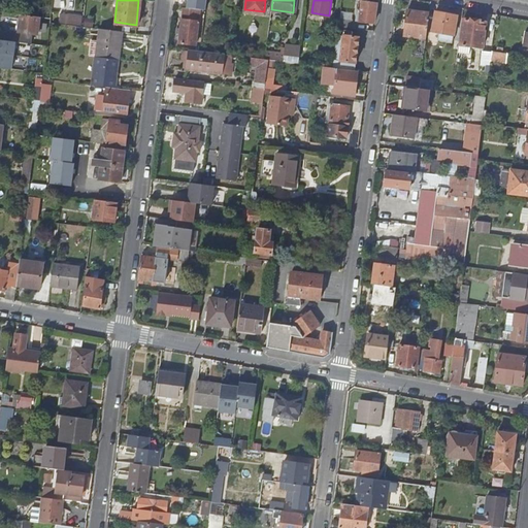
[(375,21),(377,2),(364,0),(362,0),(360,19),(375,21)]
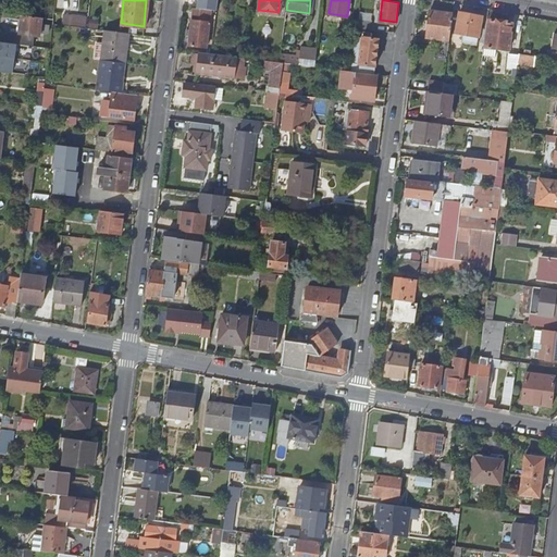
[(212,8),(195,5),(190,44),(208,46),(212,8)]
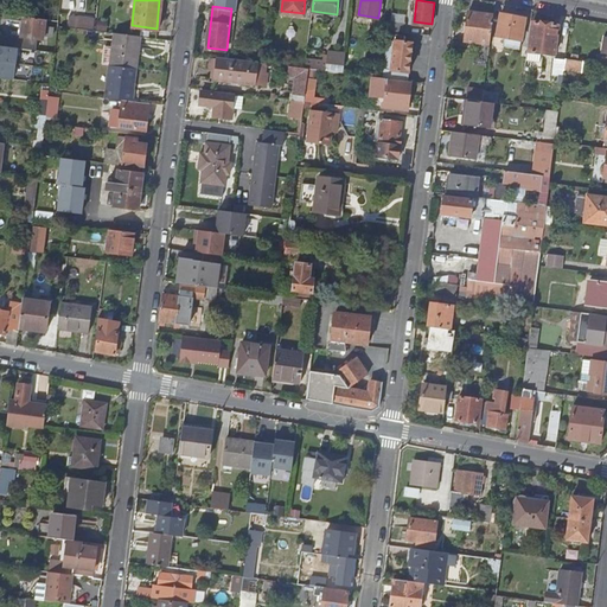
[(490,43),(493,14),(468,11),(465,39),(490,43)]
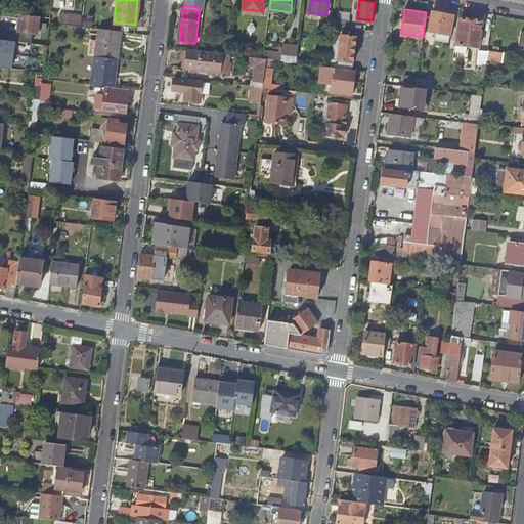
[(428,30),(449,34),(453,13),(432,9),(428,30)]
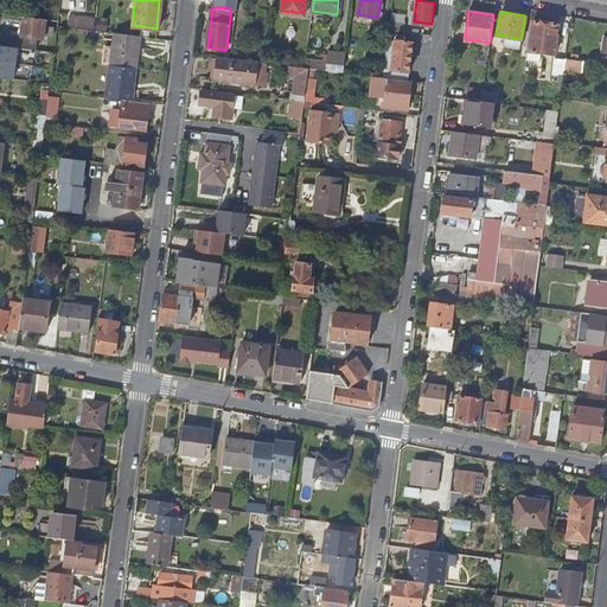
[(94,29),(96,18),(71,13),(70,24),(94,29)]
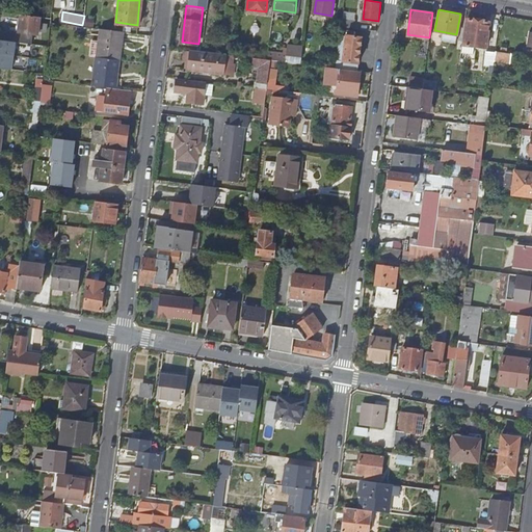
[(38,16),(20,14),(18,29),(36,32),(38,16)]
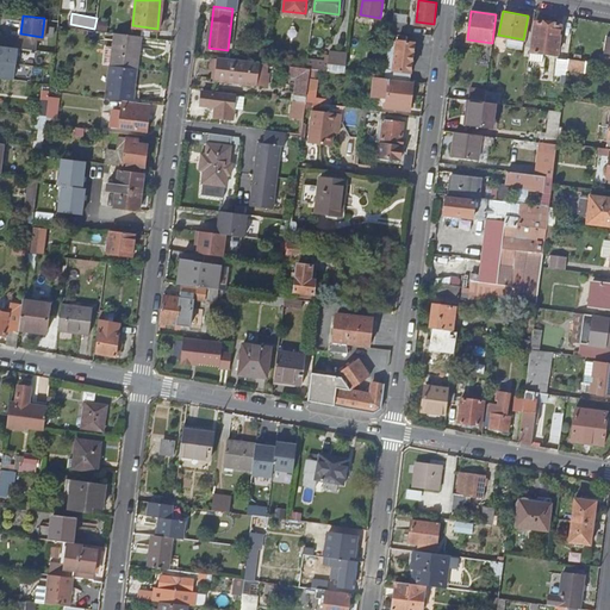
[(392,27),(408,30),(409,22),(393,20),(392,27)]
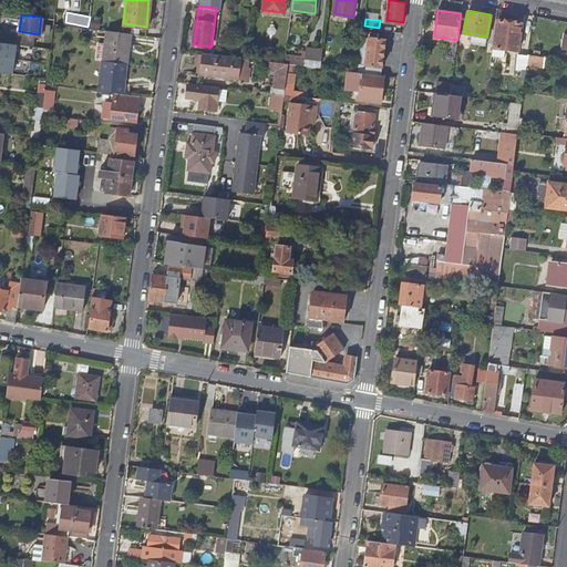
[(522,22),(498,20),(495,48),(518,50),(522,22)]
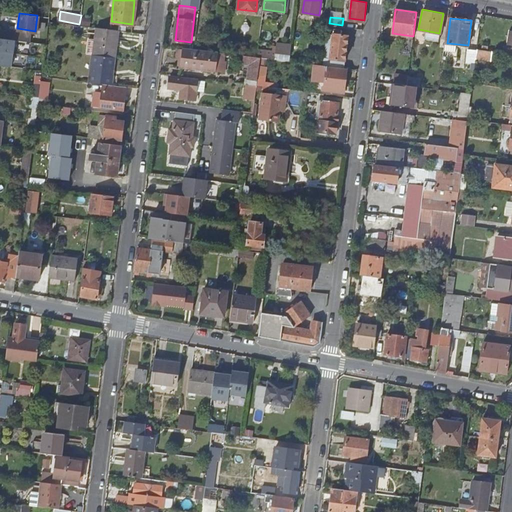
[(85,53),(92,54),(112,56),(114,40),(117,41),(118,29),(95,26),(94,39),(87,38),(85,53)]
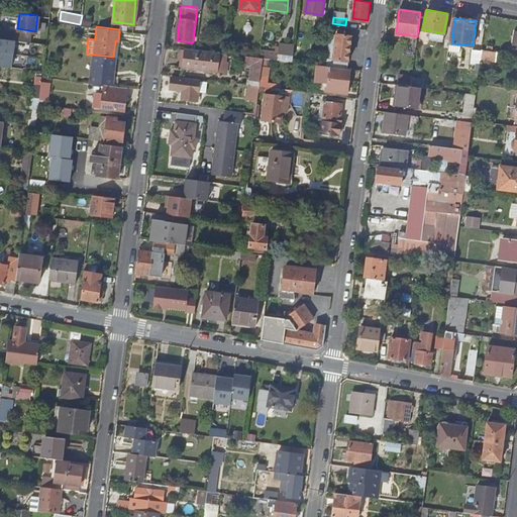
[(14,39),(30,41),(30,34),(5,31),(5,38),(14,39)]
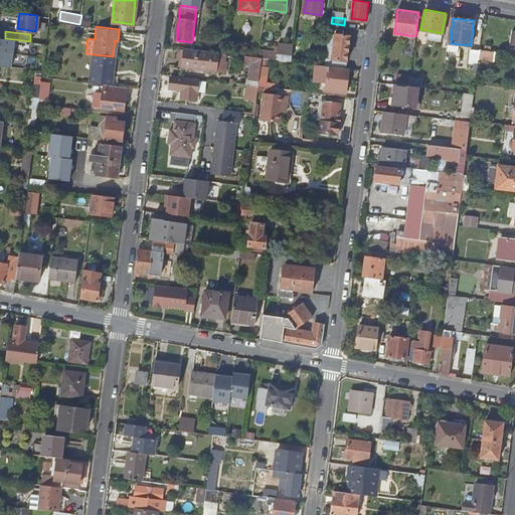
[(326,64),(347,67),(351,35),(335,32),(335,34),(330,33),(326,64)]
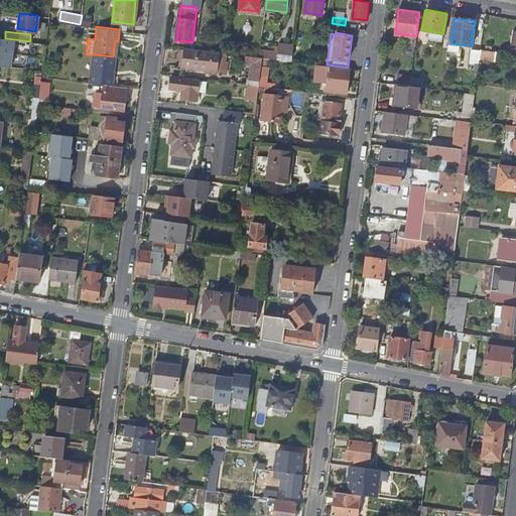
[(12,53),(14,39),(5,38),(0,37),(0,65),(10,67),(12,53)]
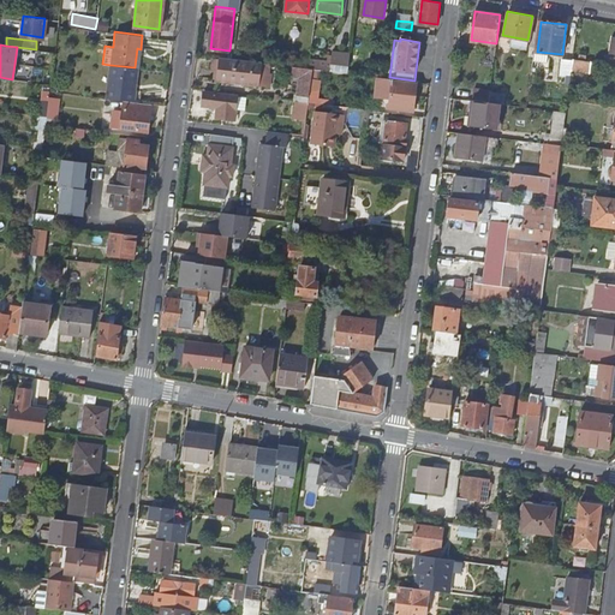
[(310,57),(309,66),(314,67),(332,70),(332,63),(350,65),(351,54),(333,52),(332,60),(310,57)]
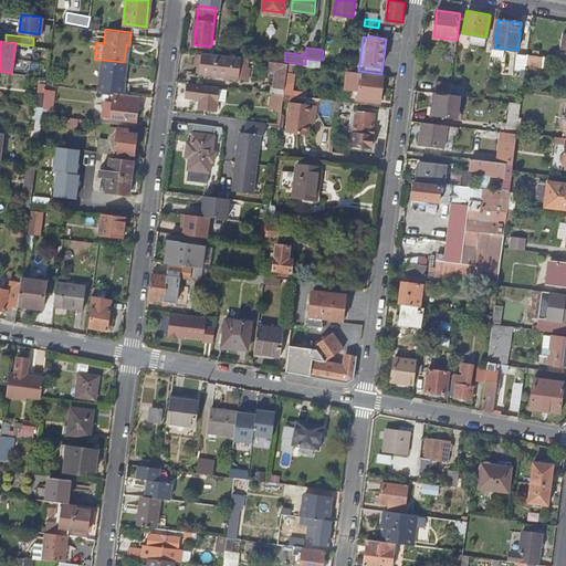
[(205,53),(201,74),(250,81),(251,66),(248,65),(248,60),(205,53)]
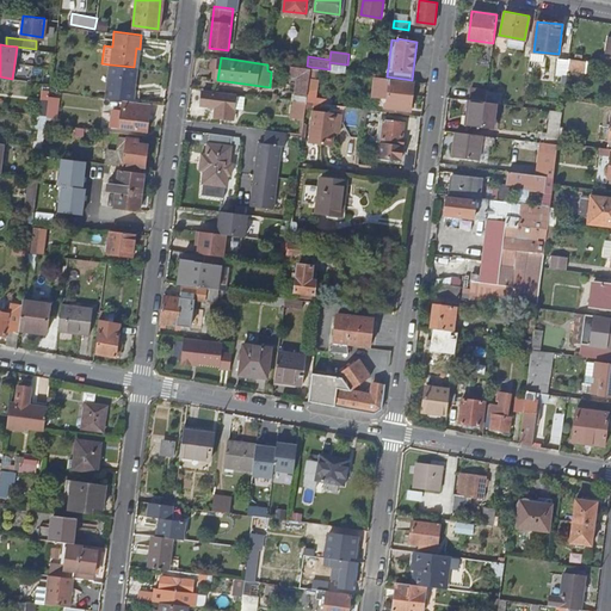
[(571,57),(568,68),(587,71),(588,60),(571,57)]
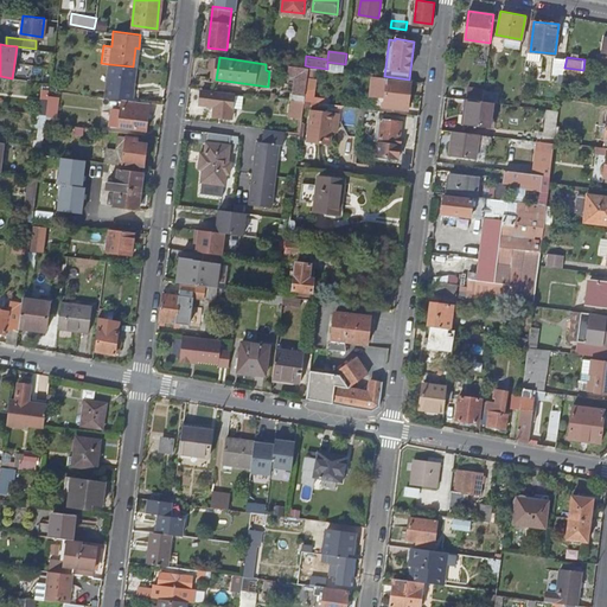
[(104,96),(122,98),(132,100),(133,89),(132,89),(133,81),(134,81),(135,68),(133,66),(109,64),(104,96)]
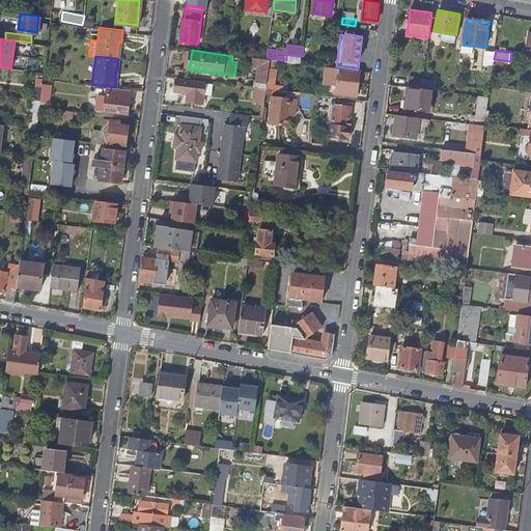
[(260,86),(267,87),(271,58),(267,57),(257,56),(256,64),(262,65),(260,86)]
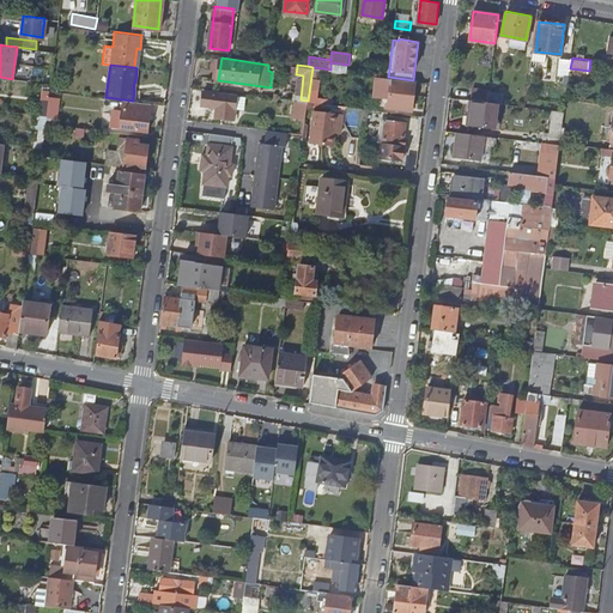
[(417,82),(392,79),(388,103),(413,105),(417,82)]
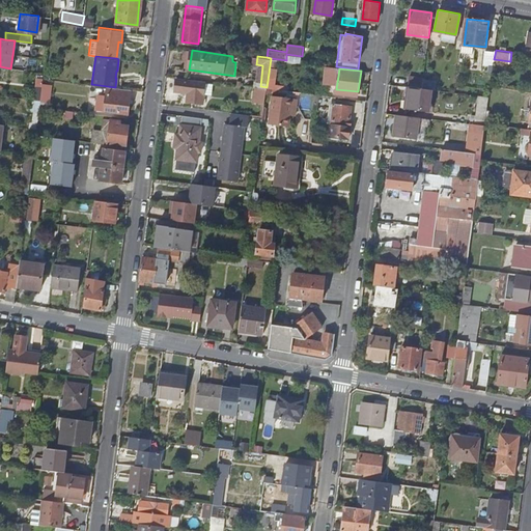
[(411,86),(422,87),(423,78),(412,77),(411,86)]
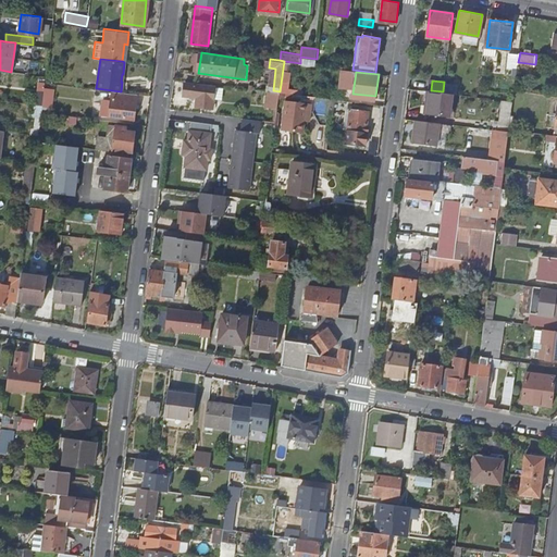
[(213,98),(222,99),(223,87),(185,82),(184,94),(197,96),(196,104),(212,107),(213,98)]
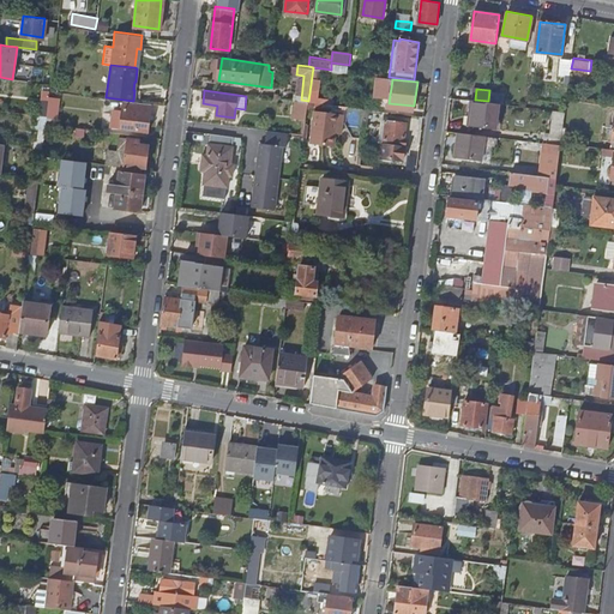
[(61,94),(42,92),(40,118),(60,119),(61,94)]
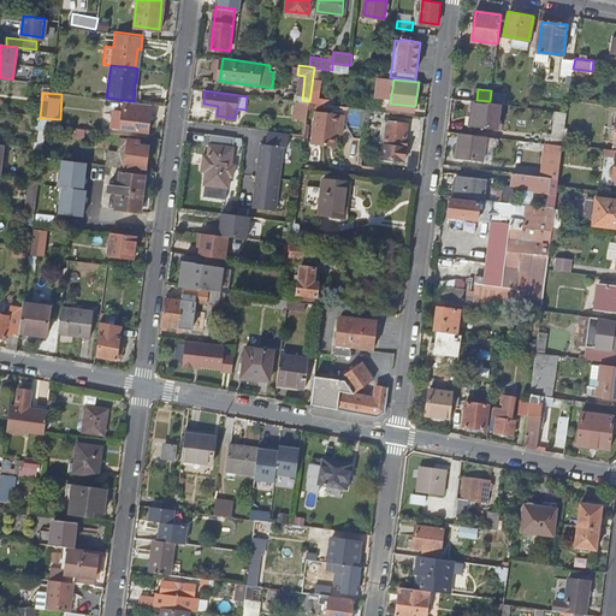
[(307,118),(309,101),(302,100),(297,99),(295,113),(298,113),(298,117),(307,118)]
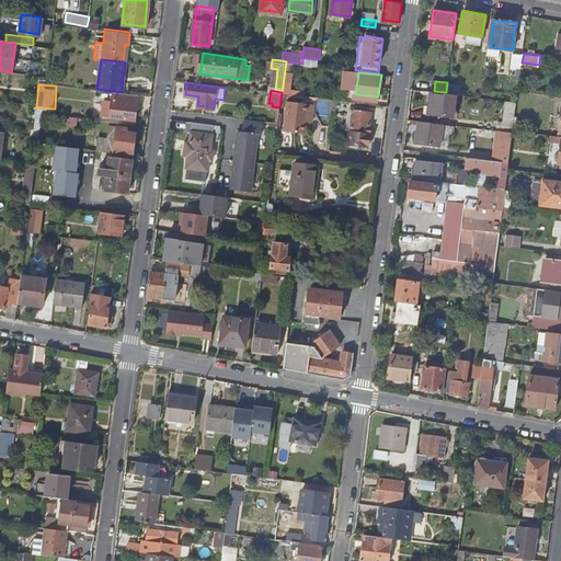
[(138,94),(126,93),(122,92),(113,91),(110,117),(134,121),(138,94)]
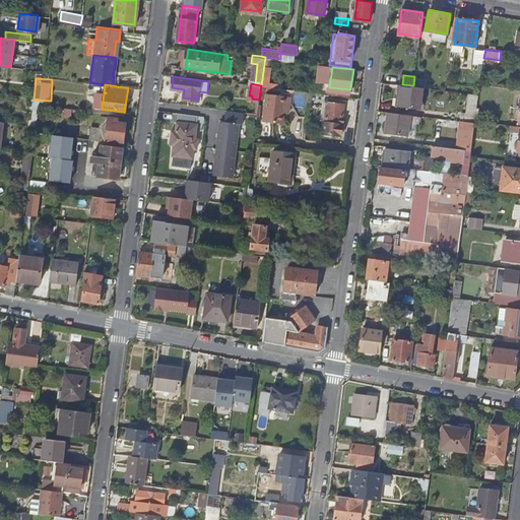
[(418,86),(413,85),(402,84),(399,84),(397,105),(419,108),(423,86),(418,86)]
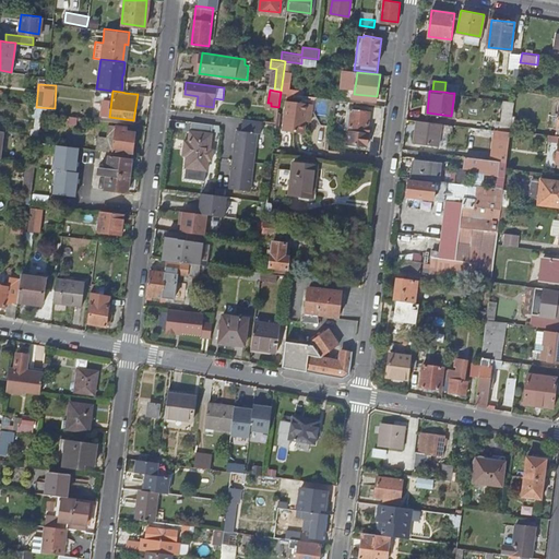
[(313,111),(313,102),(287,99),(284,130),(306,132),(308,111),(313,111)]
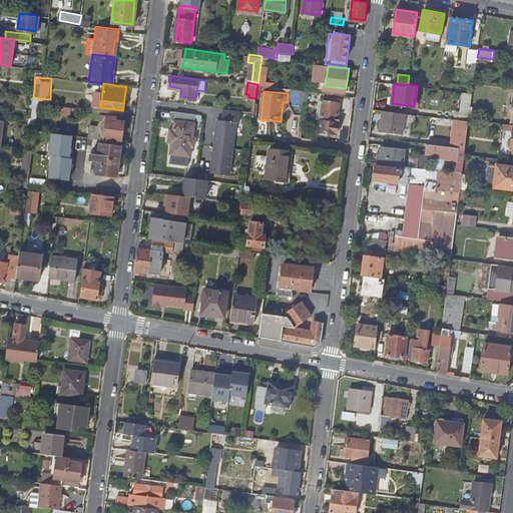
[(473,93),(463,91),(461,111),(470,112),(473,93)]
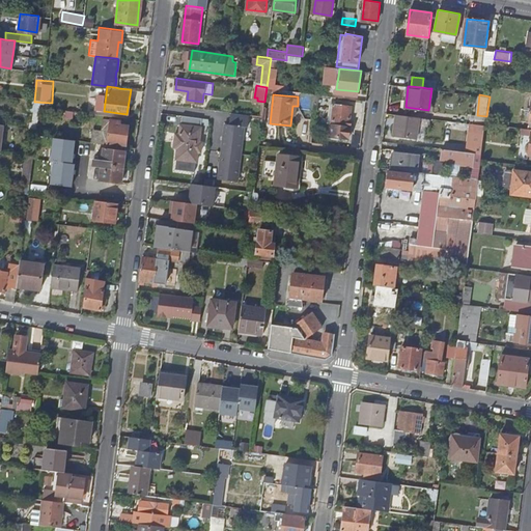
[(335,103),(332,122),(338,122),(337,130),(348,131),(350,124),(351,124),(352,119),(351,119),(352,105),(335,103)]
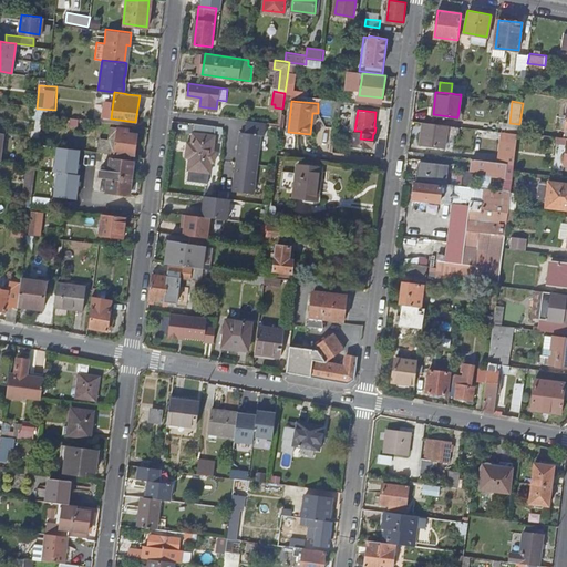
[(240,131),(233,189),(255,193),(263,133),(266,134),(267,121),(247,119),(246,132),(240,131)]
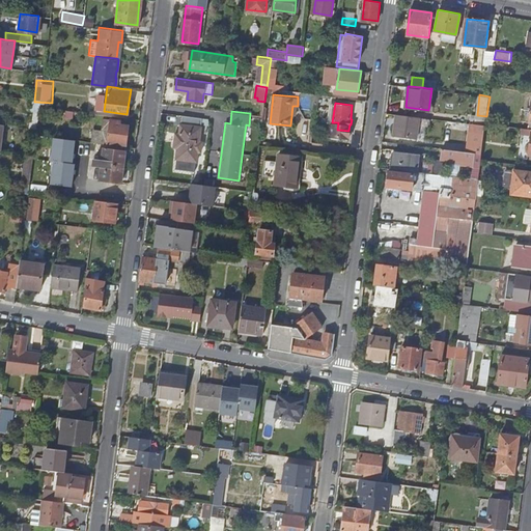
[(419,116),(396,113),(393,133),(416,136),(419,116)]
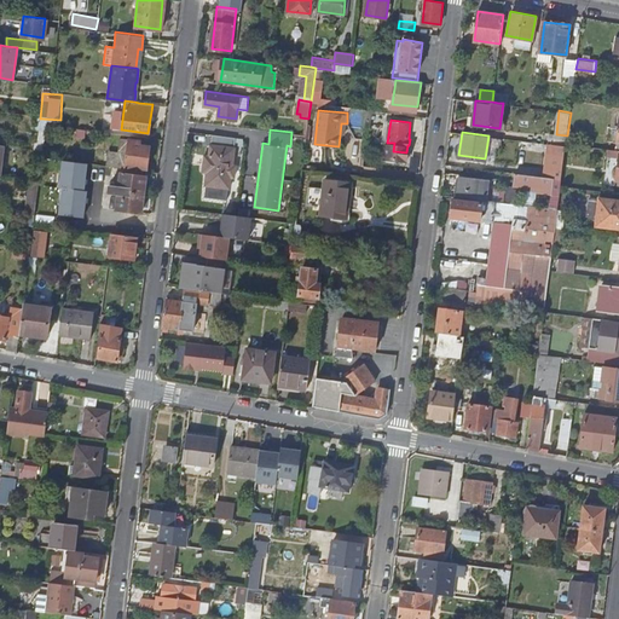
[(555,144),(566,146),(566,143),(567,136),(556,134),(555,144)]
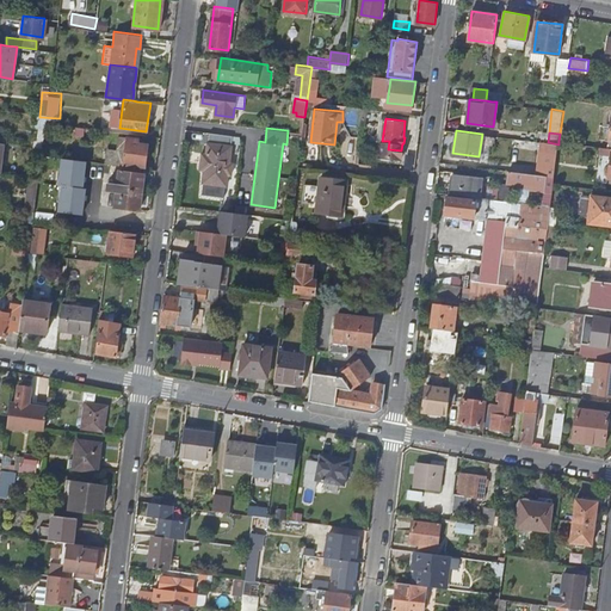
[(122,162),(143,166),(146,143),(136,142),(137,139),(125,137),(122,162)]
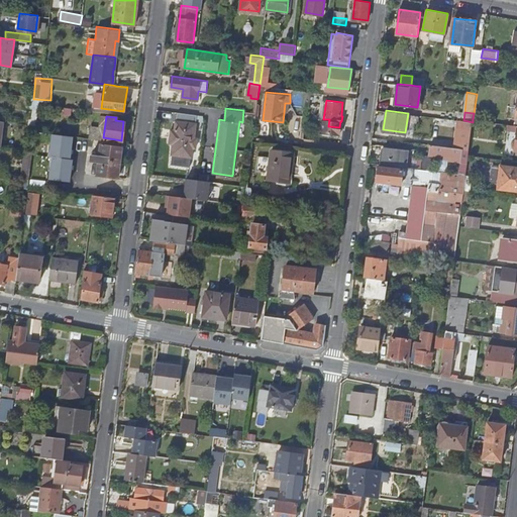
[(173,143),(172,151),(171,158),(170,162),(188,164),(191,144),(194,144),(195,135),(192,135),(194,121),(176,119),(174,132),(170,135),(169,139),(173,143)]
